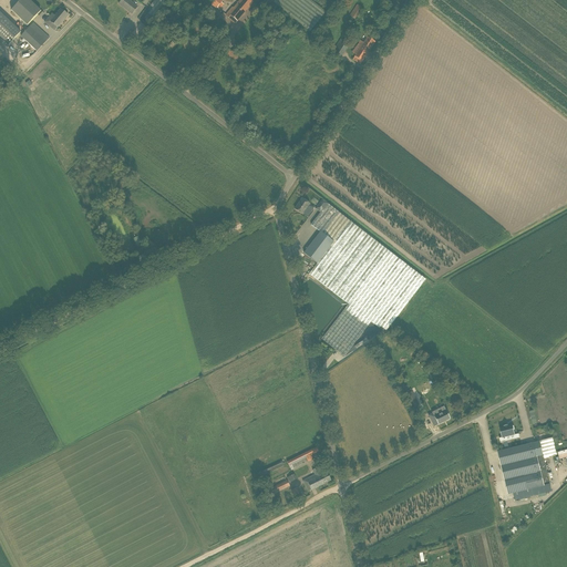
[(29,0),(21,0),(11,10),(28,26),(41,11),(29,0)]
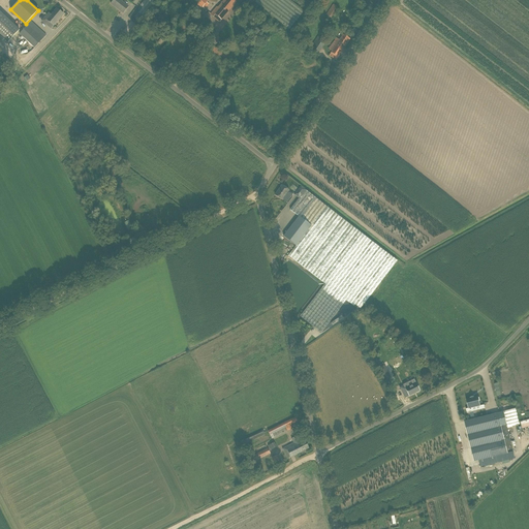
[(123,13),(128,7),(121,1),(122,0),(114,0),(111,4),(123,13)]
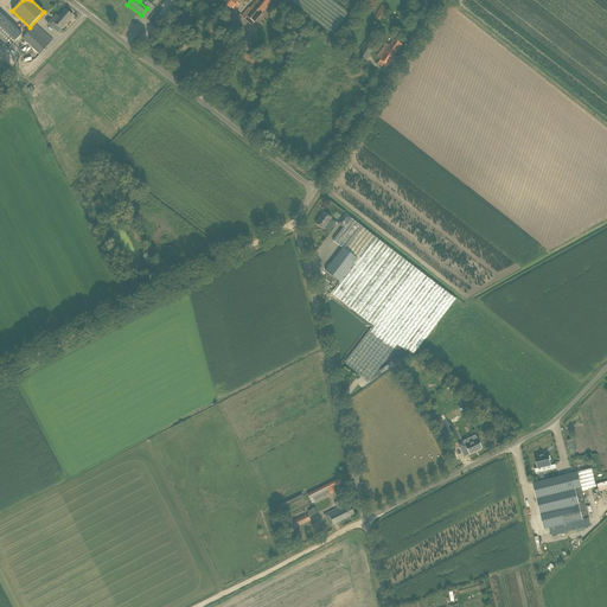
[(179,0),(165,0),(161,6),(164,8),(159,16),(165,19),(179,0)]
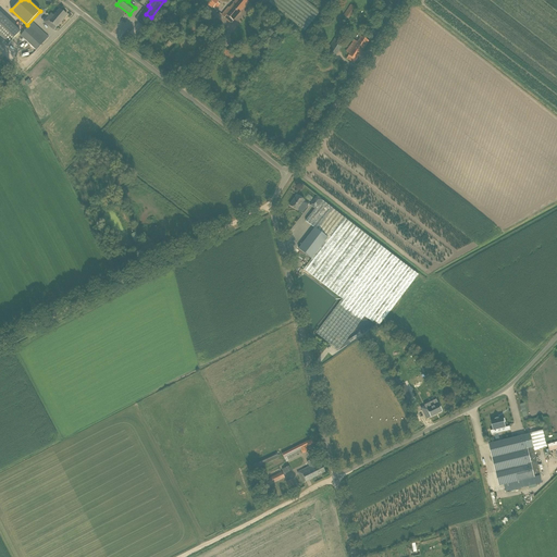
[(219,1),(217,0),(206,0),(205,2),(213,9),(213,8),(215,10),(219,4),(218,3),(219,1)]
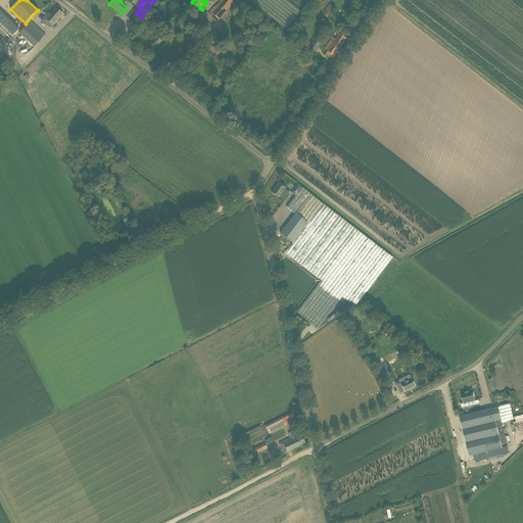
[(219,19),(233,3),(229,0),(224,0),(222,3),(220,2),(216,7),(215,6),(207,14),(210,17),(211,16),(212,14),(219,19)]
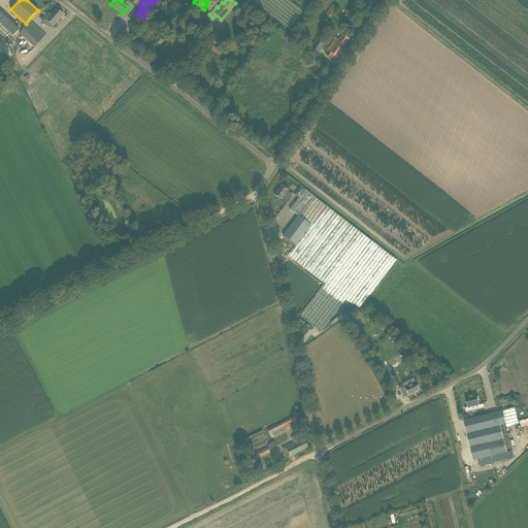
[(257,0),(255,3),(289,30),(303,11),(289,0),(257,0)]
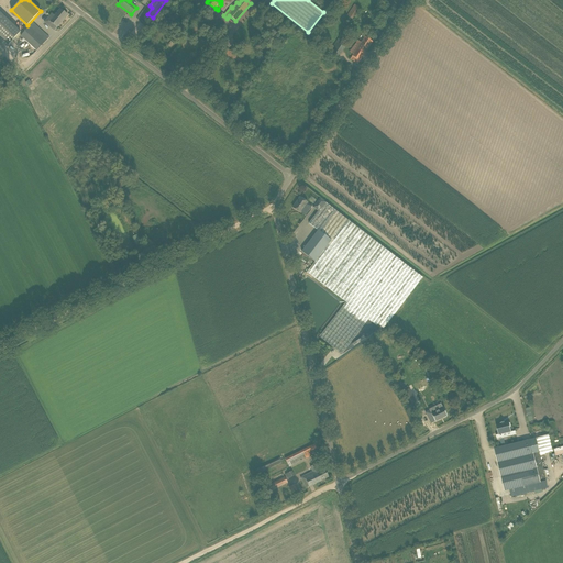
[(353,19),(360,8),(354,4),(348,15),(349,17),(351,18),(353,19)]
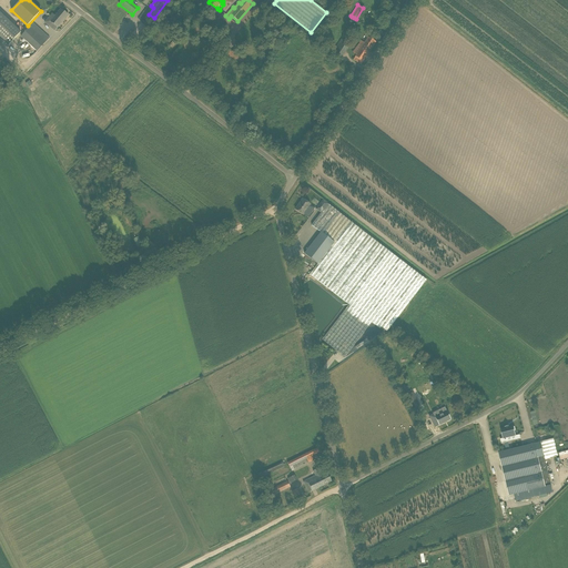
[(43,23),(54,31),(68,16),(61,9),(56,16),(52,13),(43,23)]
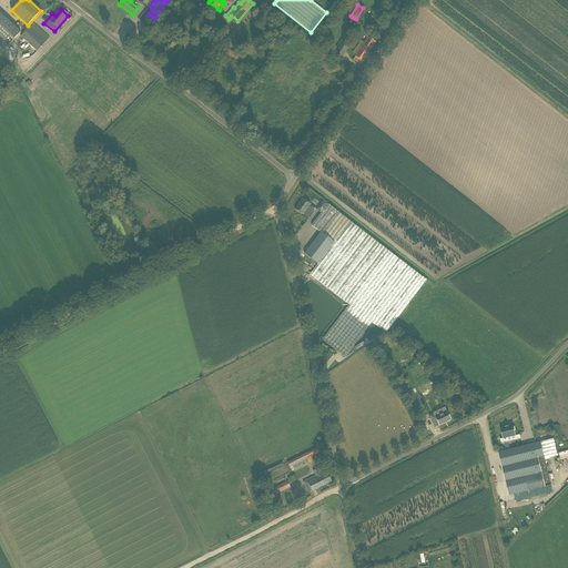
[(0,37),(9,46),(21,32),(0,12),(0,37)]
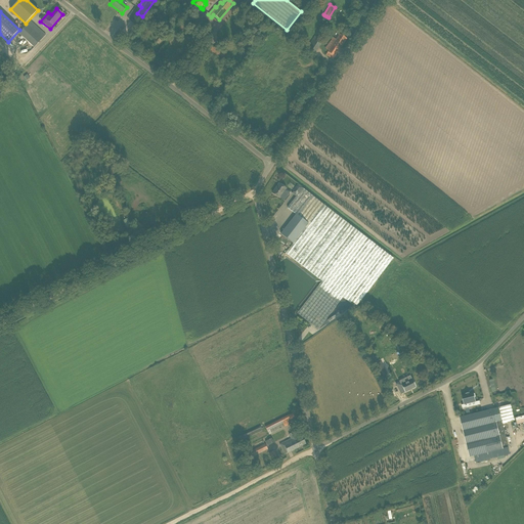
[(35,47),(46,35),(31,22),(19,34),(25,38),(22,40),(26,44),(18,51),(25,56),(32,49),(32,50),(35,48),(35,47)]
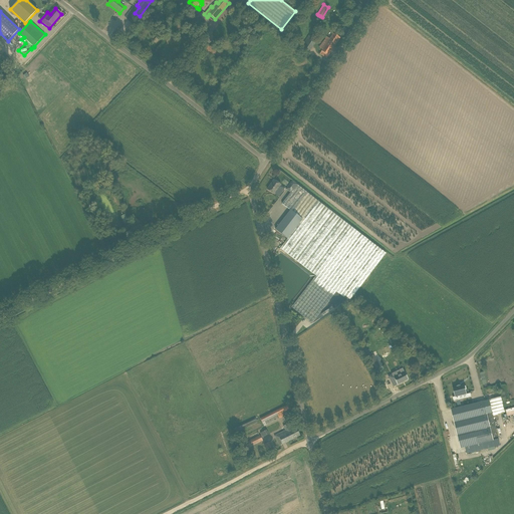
[(323,49),(319,54),(326,58),(340,38),(333,33),(329,39),(326,37),(319,47),(323,49)]
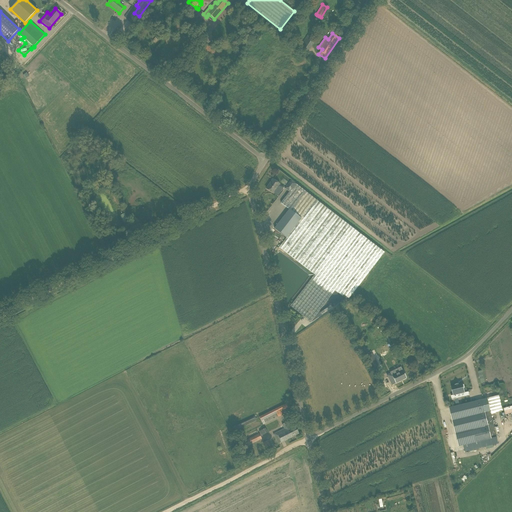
[(0,46),(2,49),(8,42),(0,35),(0,34),(0,46)]
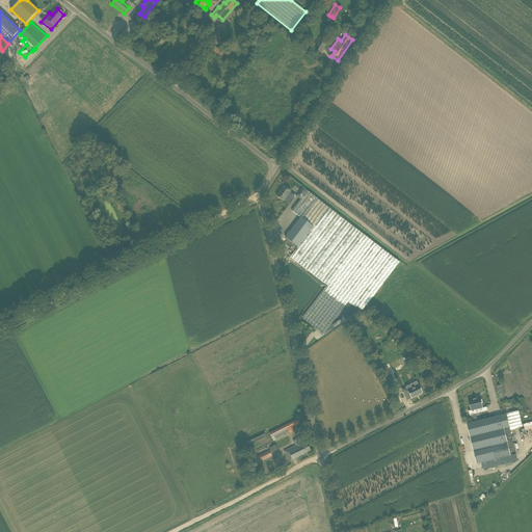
[(320,55),(327,43),(319,36),(312,49),(320,55)]
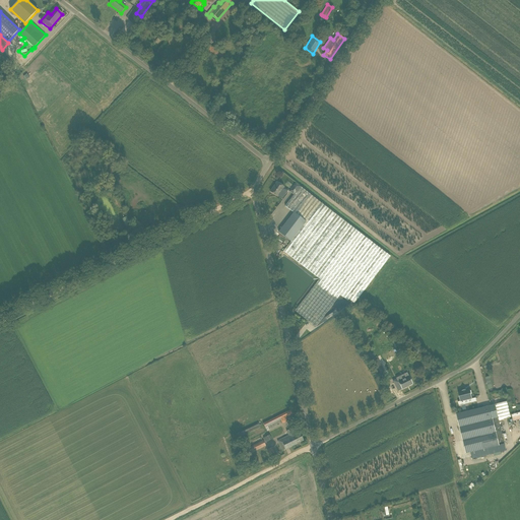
[(277,183),(270,192),(277,197),(284,187),(277,183)]
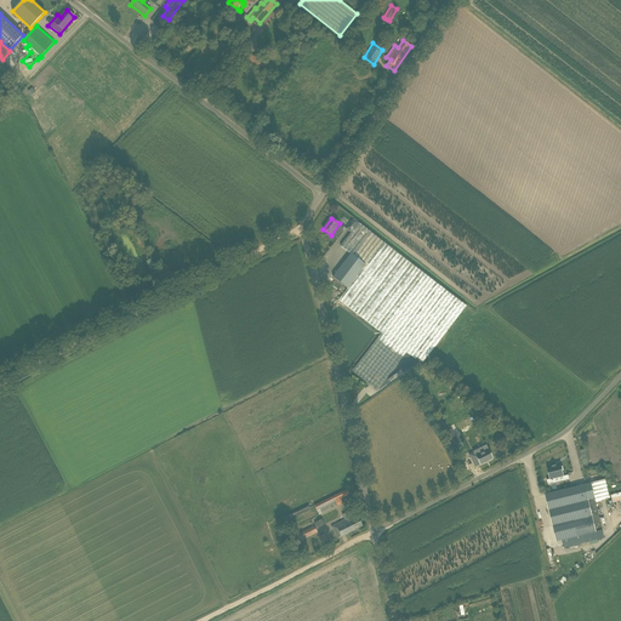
[(341,246),(351,255),(365,265),(347,289),(339,300),(382,334),(352,371),(377,391),(406,352),(416,359),(417,358),(423,362),(467,307),(358,223),(341,246)]
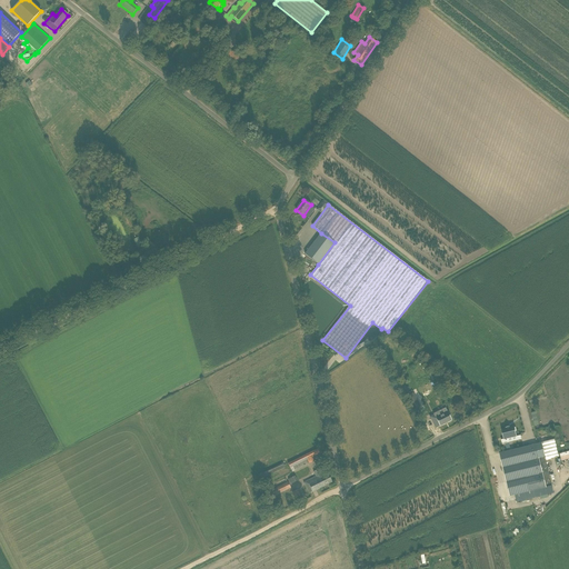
[(305,255),(318,265),(335,242),(321,233),(305,255)]
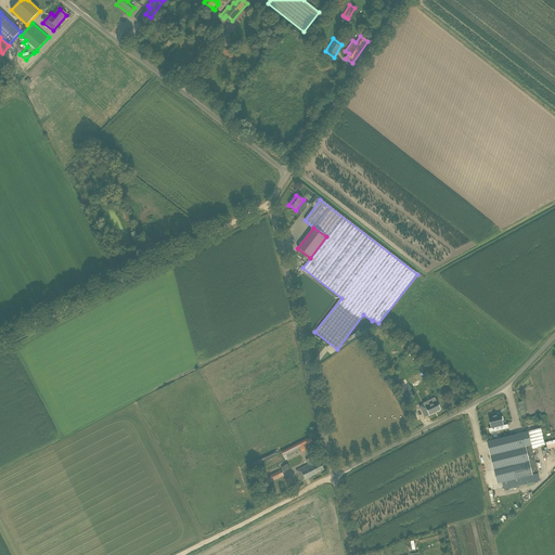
[(145,255),(142,248),(134,253),(138,258),(145,255)]
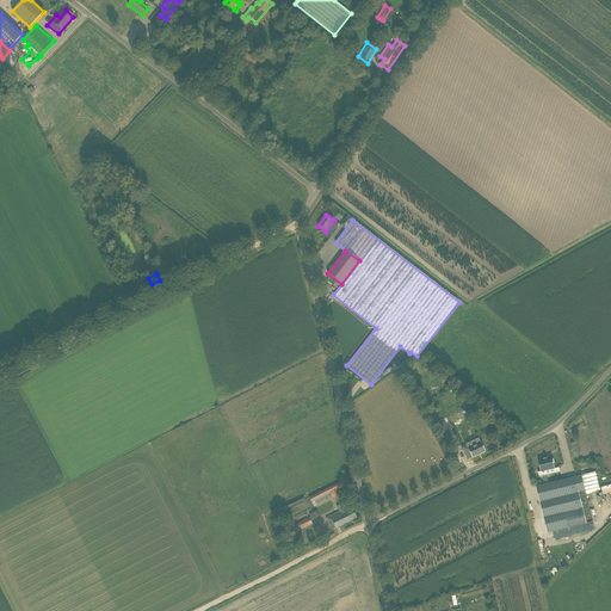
[(442,420),(436,423),(444,439),(450,436),(442,420)]
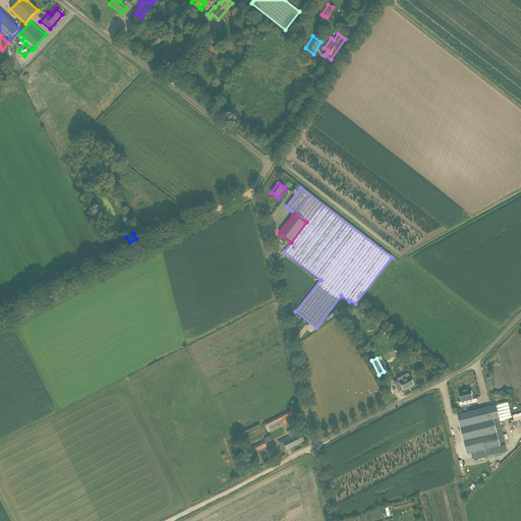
[(404,381),(402,378),(394,383),(399,393),(413,385),(410,378),(404,381)]
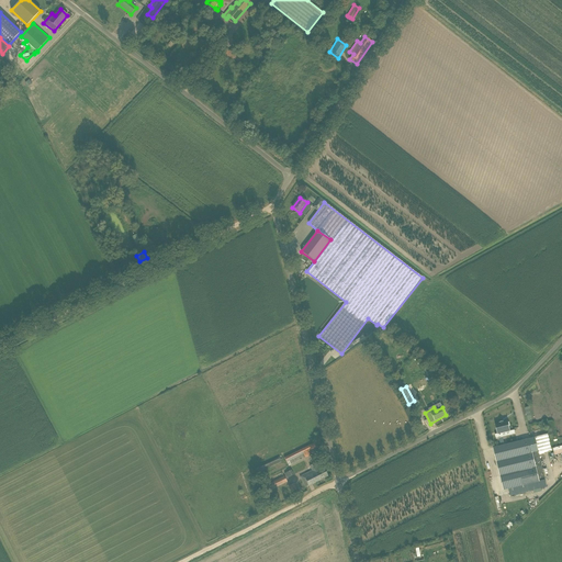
[(502,434),(510,431),(508,422),(504,423),(503,422),(499,423),(499,424),(495,425),(497,434),(495,435),(495,434),(490,435),(493,445),(497,444),(496,439),(503,437),(502,434)]
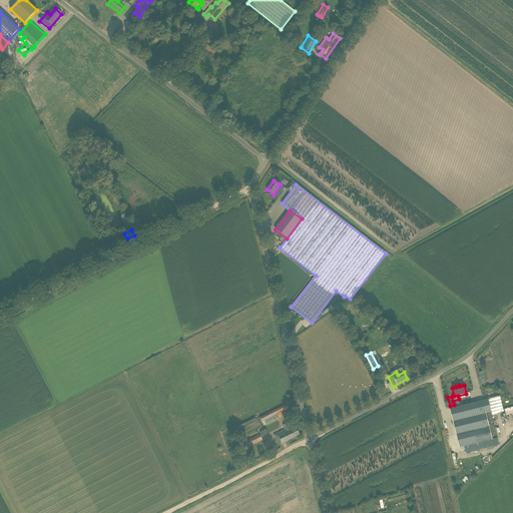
[(489,400),(483,401),(486,413),(492,411),(489,400)]
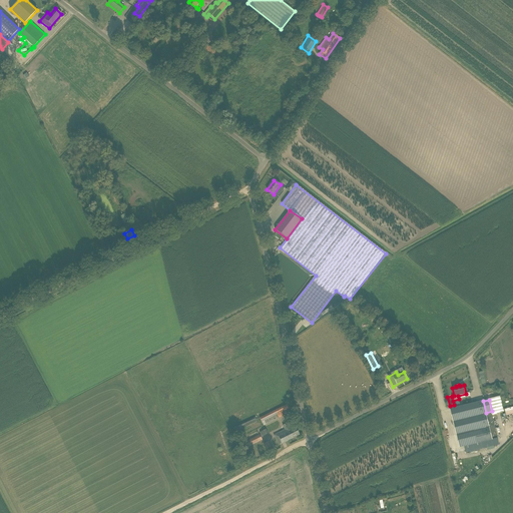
[(483,401),(450,409),(460,448),(464,447),(466,453),(494,446),(493,440),(498,439),(491,412),(492,412),(492,411),(486,413),(483,401)]
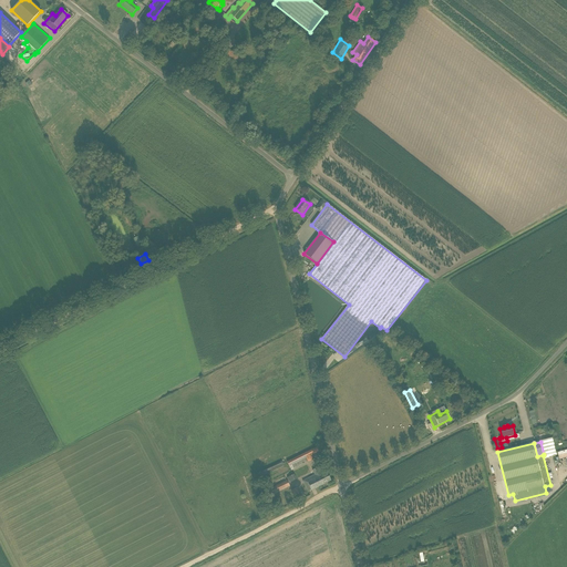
[(306,457),(308,462),(313,460),(311,455),(319,452),(317,447),(287,462),(289,466),(306,457)]
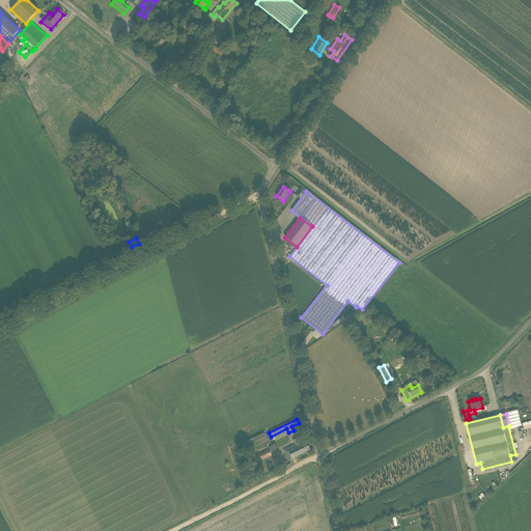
[(524,430),(530,427),(530,421),(522,424),(524,430)]
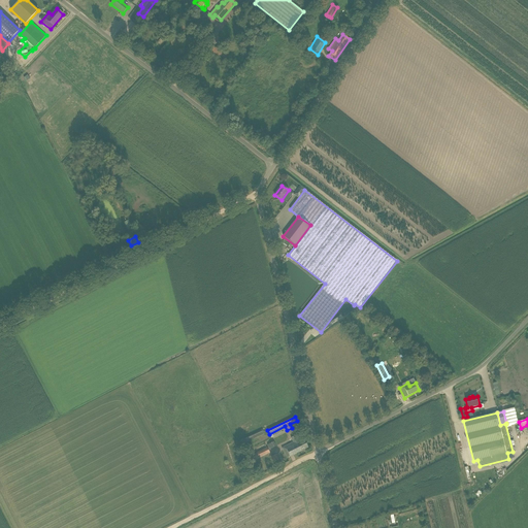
[(241,444),(264,434),(263,430),(239,440),(241,444)]
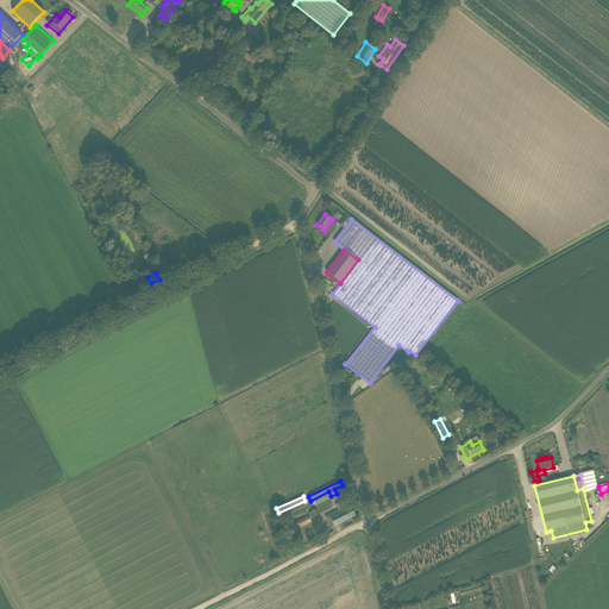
[(345,510),(340,502),(336,504),(338,510),(325,516),(331,528),(356,516),(351,508),(345,510)]
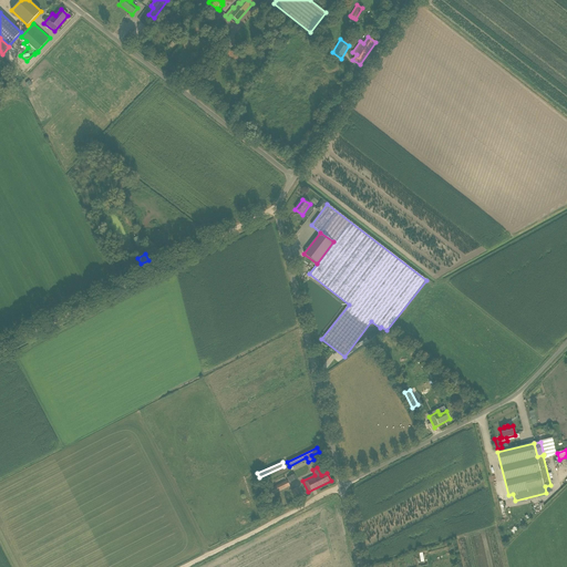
[(287,481),(266,491),(269,497),(290,487),(287,481)]
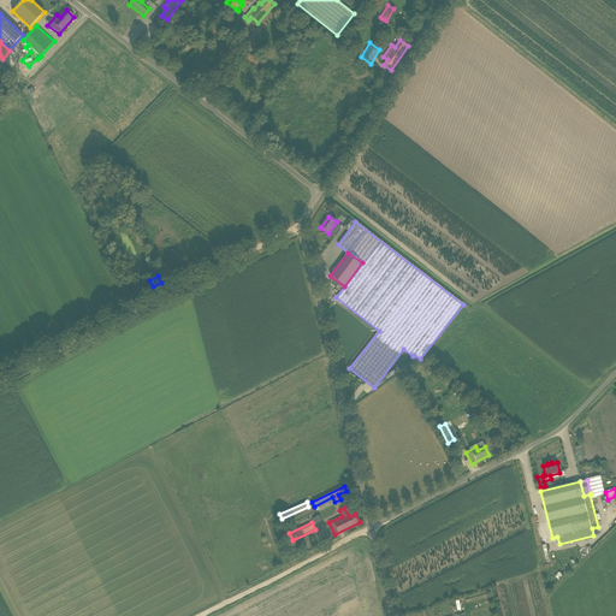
[(321,529),(315,533),(320,542),(326,539),(321,529)]
